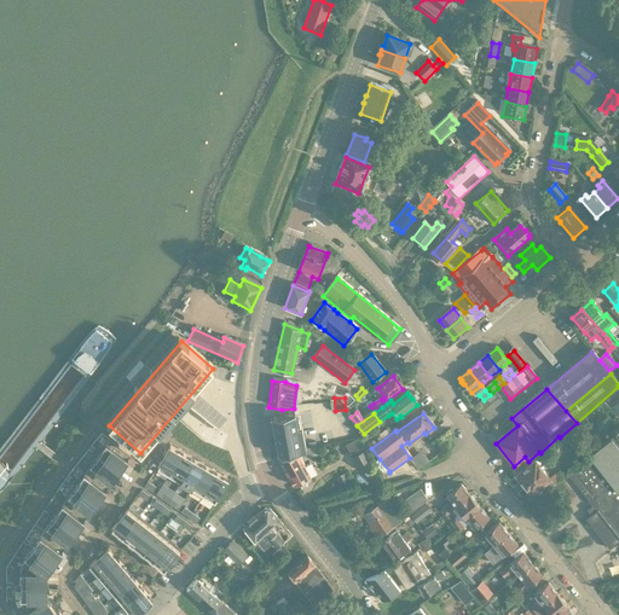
[(294,416),(271,421),(278,457),(301,453),(301,452),(306,451),(301,429),(299,416),(294,416)]
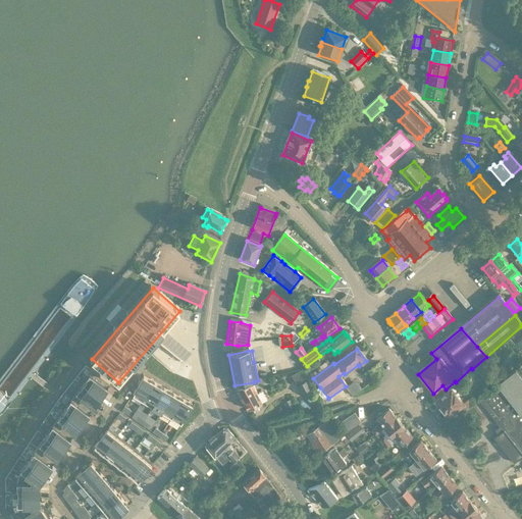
[(521,369),(520,367),(478,401),(489,416),(500,428),(504,425),(506,428),(521,415),(521,369)]
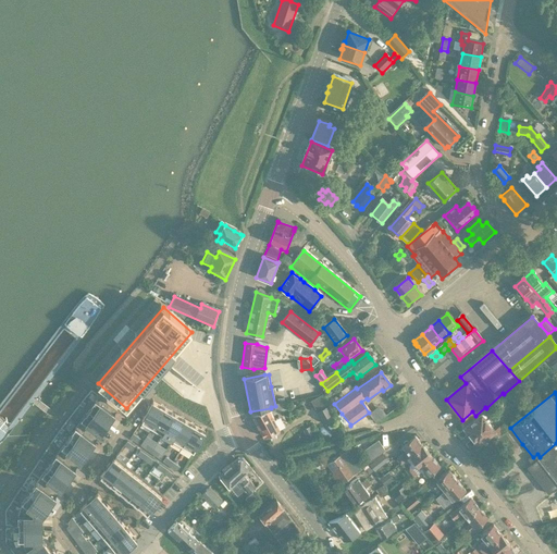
[(107,425),(116,410),(98,397),(88,411),(107,425)]
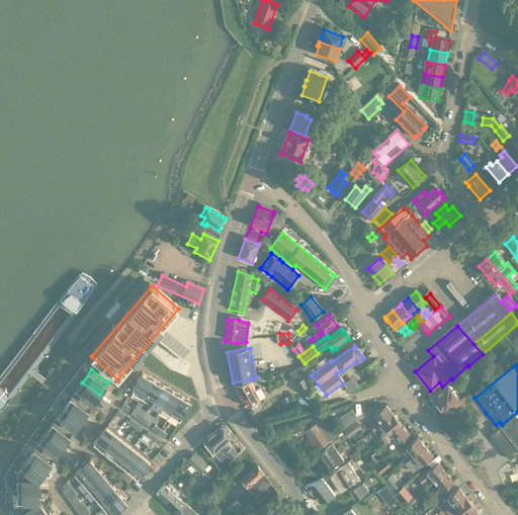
[(298,369),(290,374),(294,381),(296,381),(297,383),(296,384),(303,397),(311,392),(305,379),(298,369)]
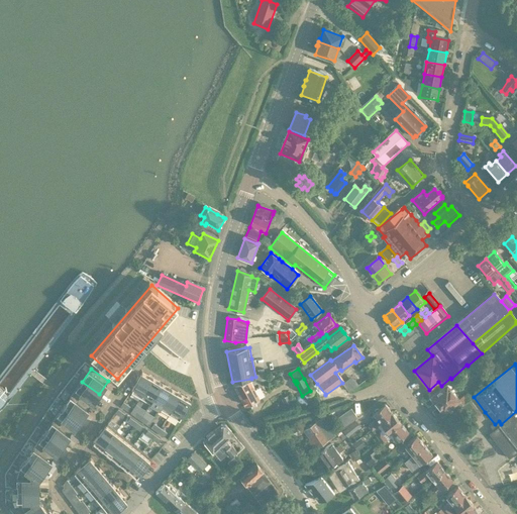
[(151,381),(149,380),(141,375),(140,378),(138,378),(134,385),(135,386),(129,395),(139,401),(151,381)]
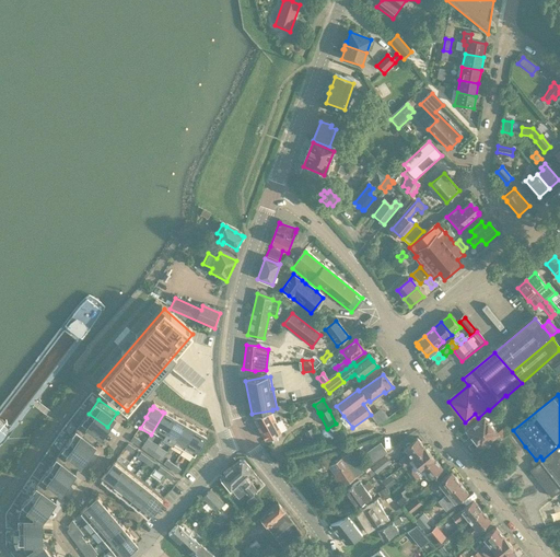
[(383,409),(372,416),(378,427),(389,419),(383,409)]
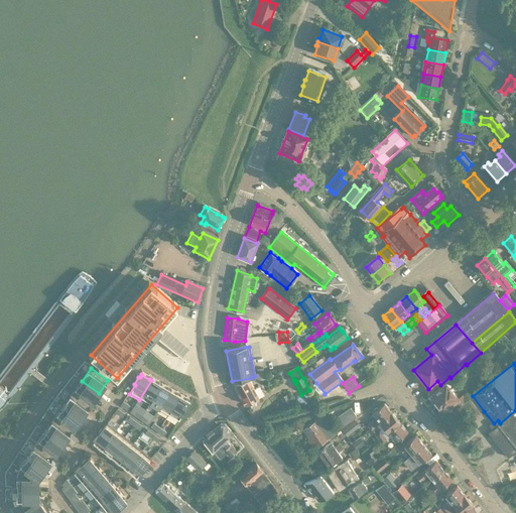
[(258,400),(250,383),(247,379),(233,386),(233,387),(236,391),(235,391),(244,407),(258,400)]
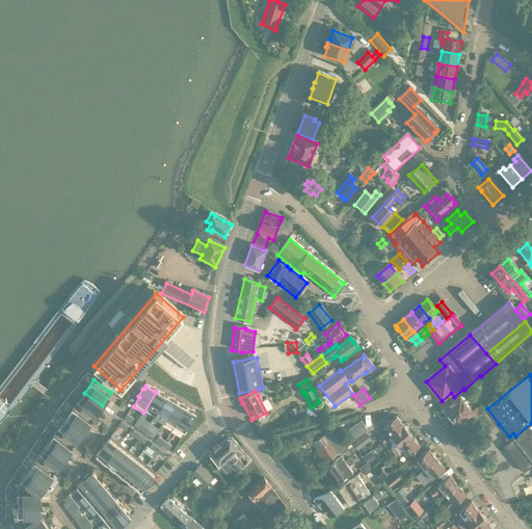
[(154,419),(165,398),(156,392),(143,413),(154,419)]
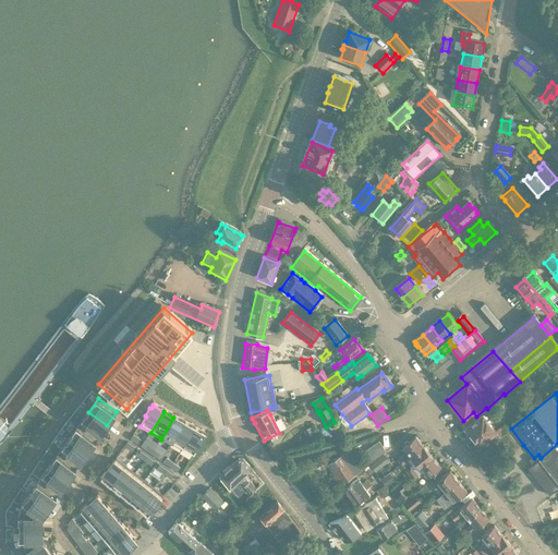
[(97,439),(107,425),(88,412),(79,426),(97,439)]
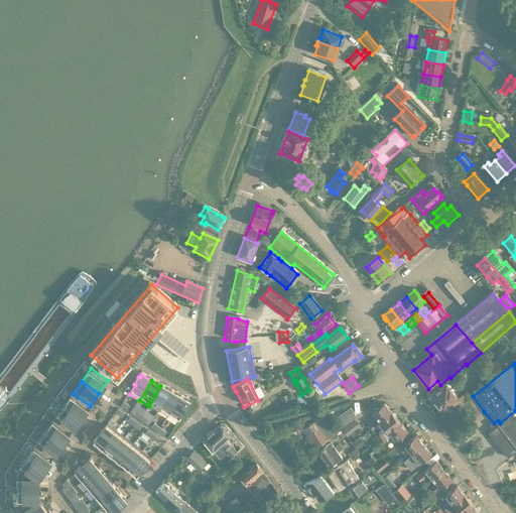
[(316,383),(310,387),(318,397),(325,393),(316,383)]
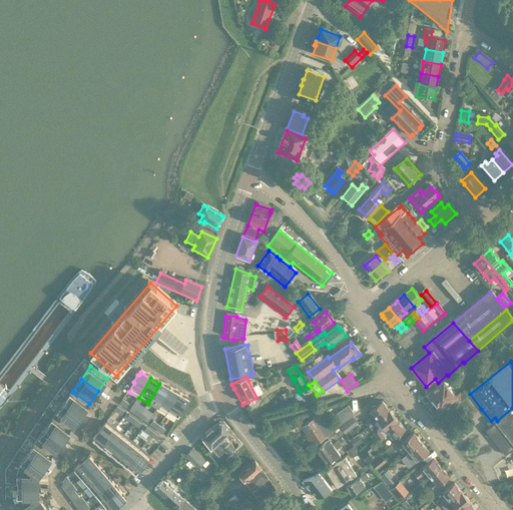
[(443,383),(427,396),(444,416),(442,417),(443,418),(460,404),(457,400),(458,399),(454,395),(453,396),(449,391),(453,388),(447,381),(443,384),(443,383)]
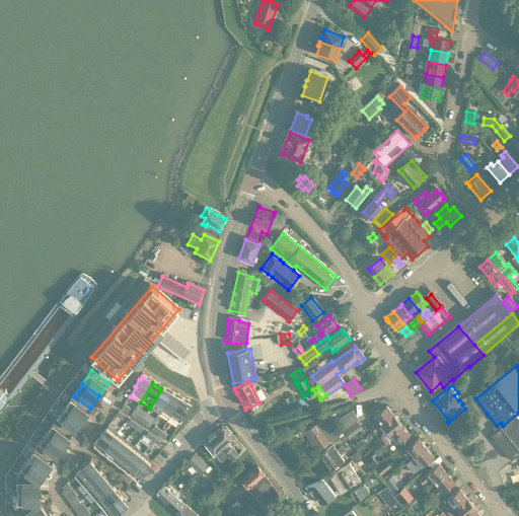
[(159,414),(171,393),(161,388),(150,409),(159,414)]
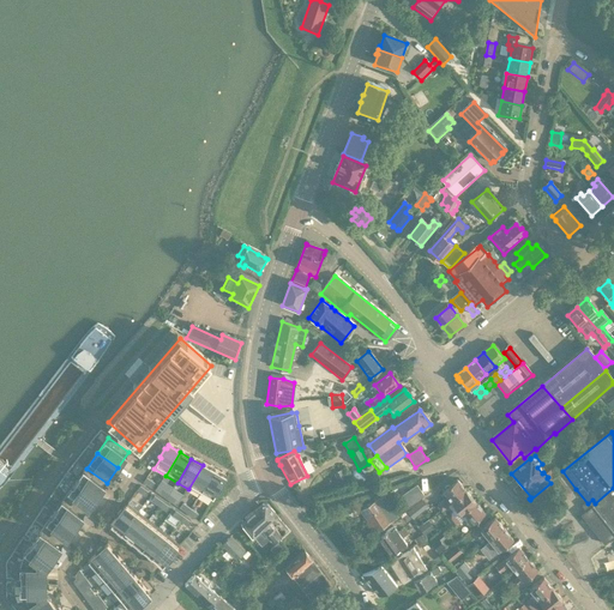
[(199,496),(214,472),(203,465),(188,489),(199,496)]
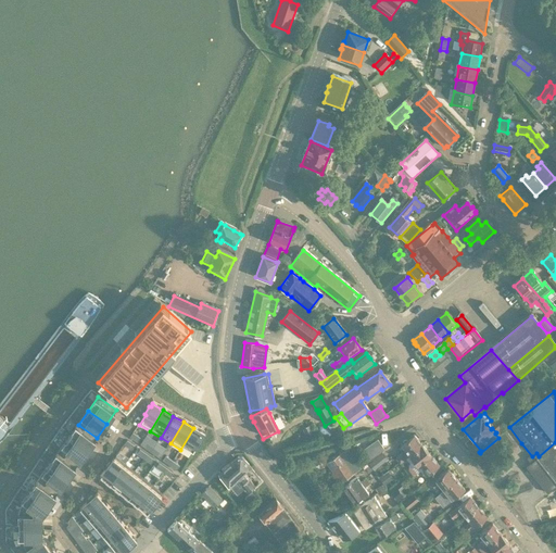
[(87,452),(97,438),(78,425),(68,439),(87,452)]
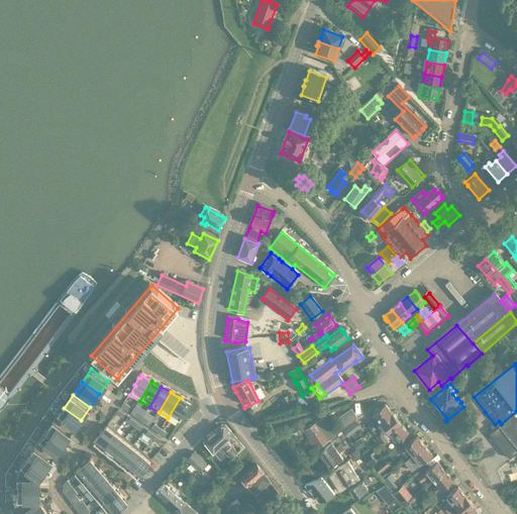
[(190,403),(180,398),(168,418),(178,423),(190,403)]
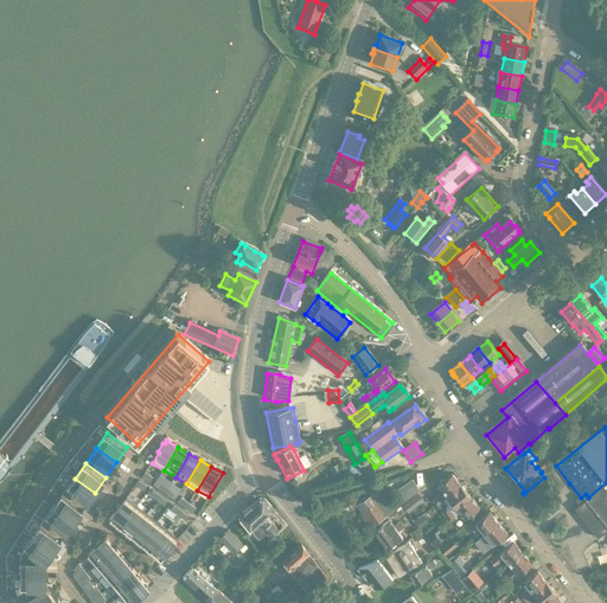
[(149,485),(152,480),(145,475),(141,480),(149,485)]
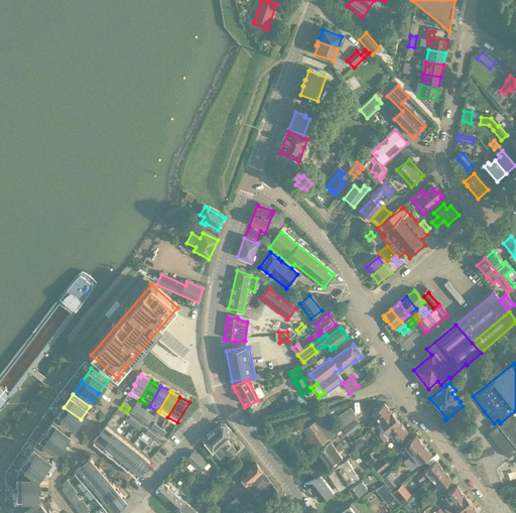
[(379,424),(391,414),(383,404),(377,410),(375,410),(373,412),(373,413),(371,414),(376,420),(372,423),(367,427),(371,432),(376,428),(380,424),(379,424)]
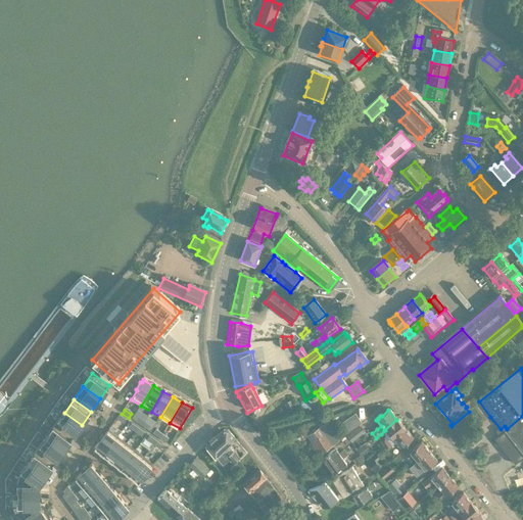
[(73,438),(82,425),(64,413),(55,425),(73,438)]
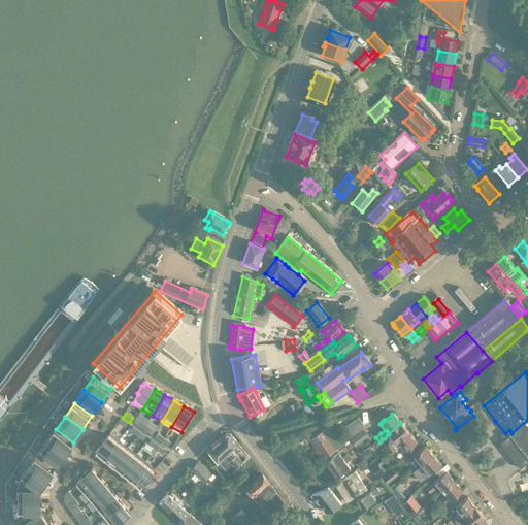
[(509,430),(505,433),(500,437),(504,443),(499,446),(520,470),(527,463),(527,420),(512,433),(509,430)]
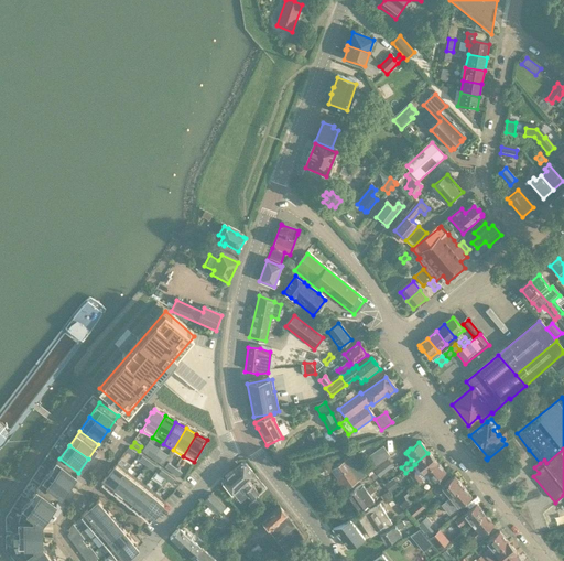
[(132,459),(136,454),(129,450),(126,454),(132,459)]
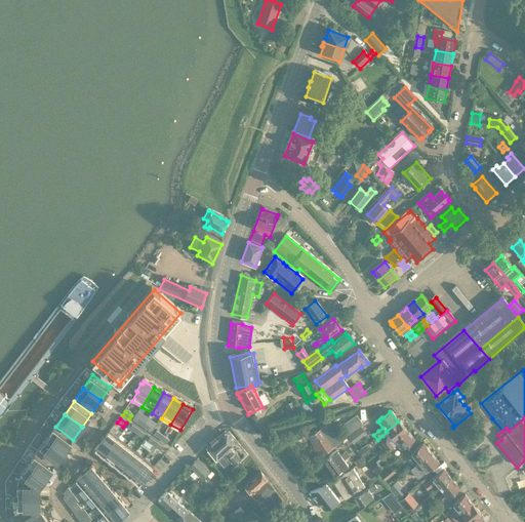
[(142,429),(145,425),(137,419),(135,424),(142,429)]
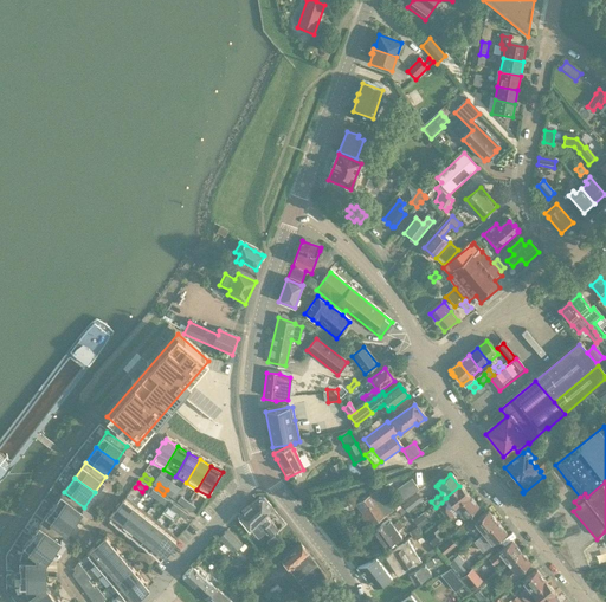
[(405,499),(414,489),(410,484),(399,493),(405,499)]
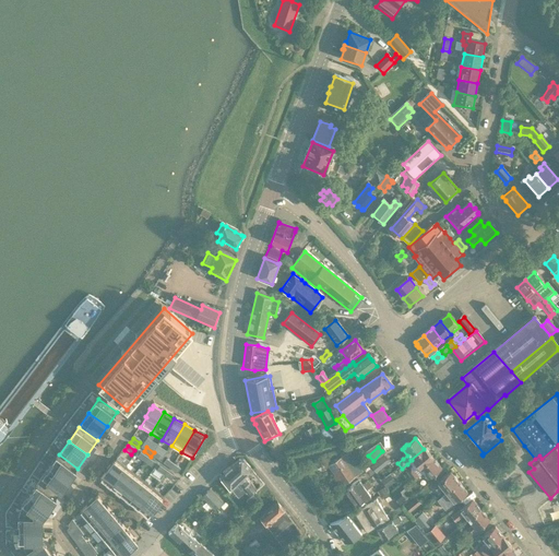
[(419,470),(432,459),(424,449),(411,460),(412,460),(419,470)]
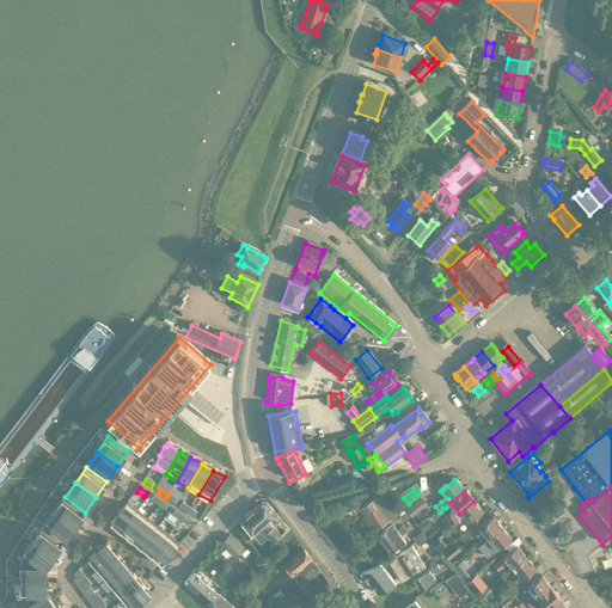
[(172,504),(176,499),(169,495),(165,499),(172,504)]
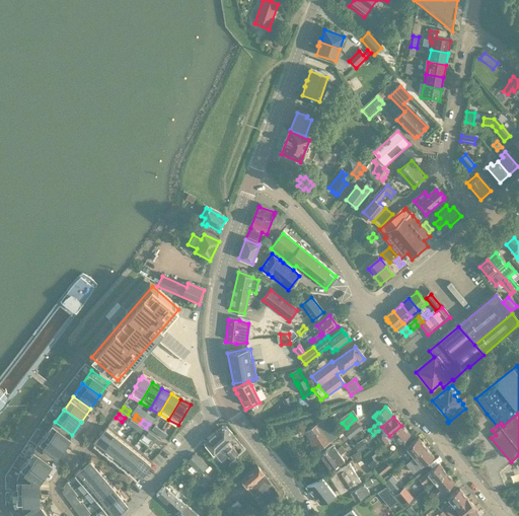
[(63,447),(72,435),(55,422),(46,435),(63,447)]
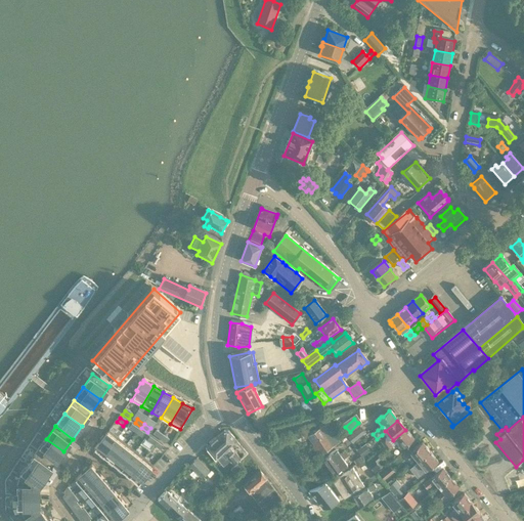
[(135,434),(138,430),(131,426),(129,430),(135,434)]
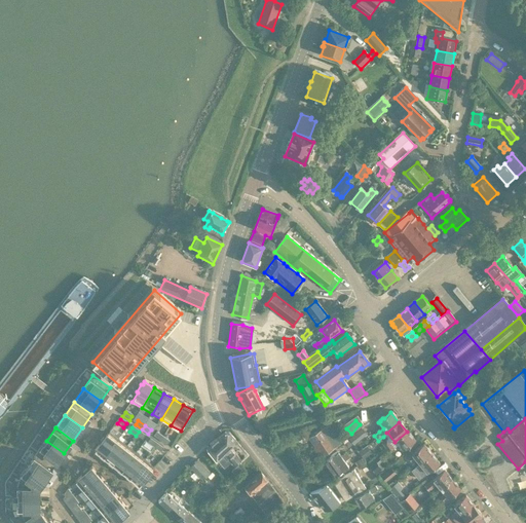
[(321,433),(308,441),(316,453),(315,454),(320,458),(321,458),(333,450),(341,445),(329,427),(321,433)]
